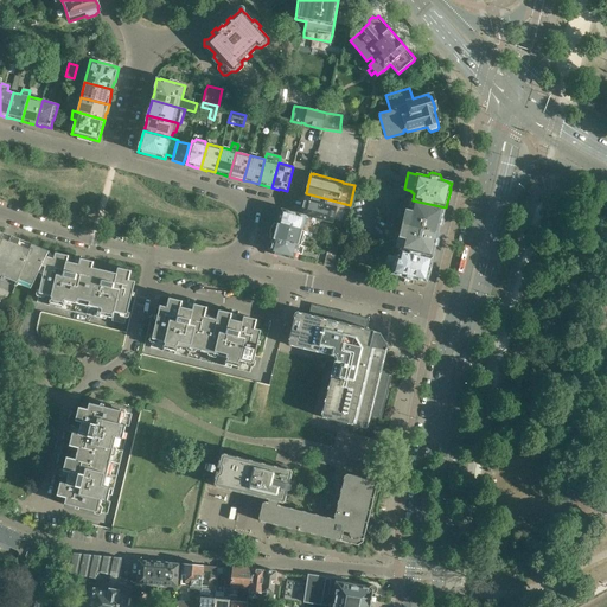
[(301,210),(300,213),(307,216),(307,217),(320,221),(333,223),(334,218),(346,222),(350,205),(324,198),(306,193),(305,193),(304,198),(305,198),(301,210)]
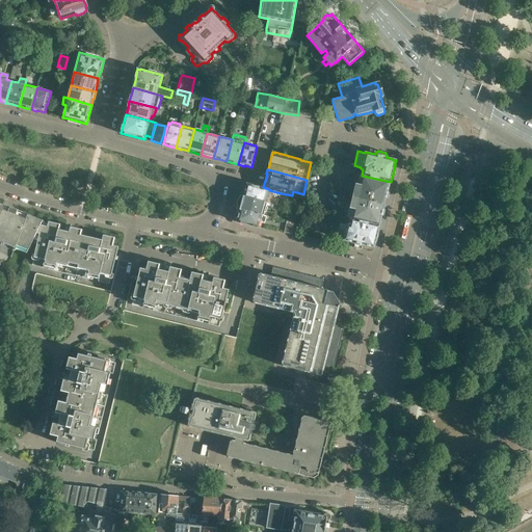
[(362,176),(356,175),(353,185),(354,185),(352,195),(384,204),(386,198),(387,197),(388,192),(388,191),(390,183),(391,182),(362,176)]
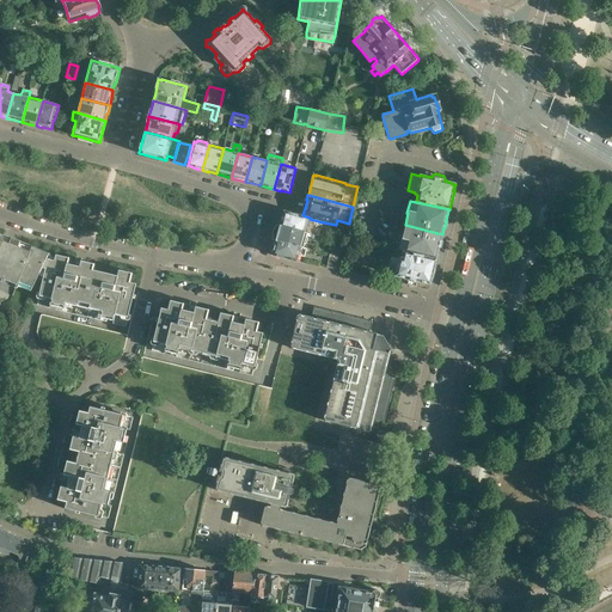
[(285,212),(281,226),(305,232),(319,237),(323,222),(310,219),(310,218),(303,215),(285,212)]
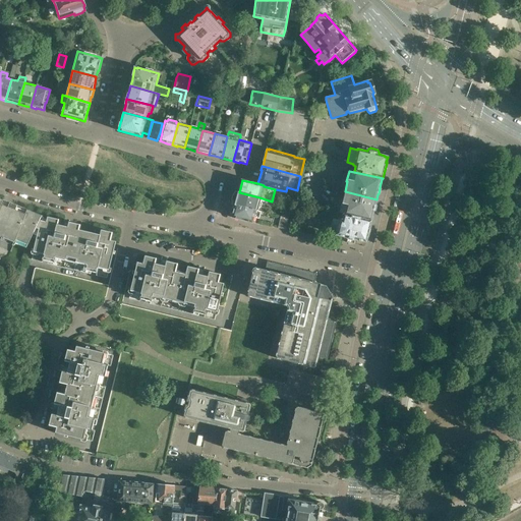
[(232,204),(235,206),(256,211),(258,212),(259,209),(261,208),(263,204),(262,201),(262,198),(259,198),(259,197),(239,192),(235,191),(232,204)]
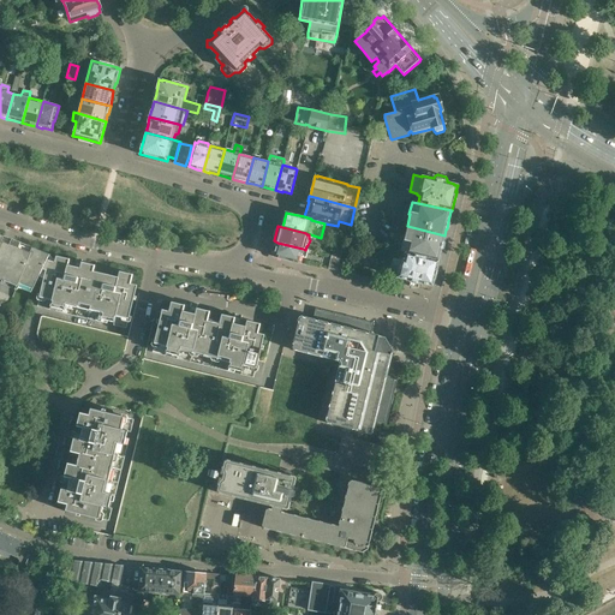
[(405,252),(439,261),(439,260),(441,250),(442,250),(443,243),(443,242),(445,236),(407,226),(401,251),(405,252)]
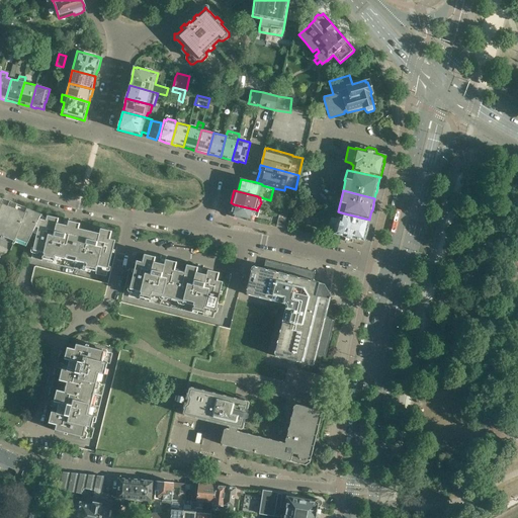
[(0,238),(13,244),(15,243),(17,239),(28,243),(41,213),(0,196),(0,238)]
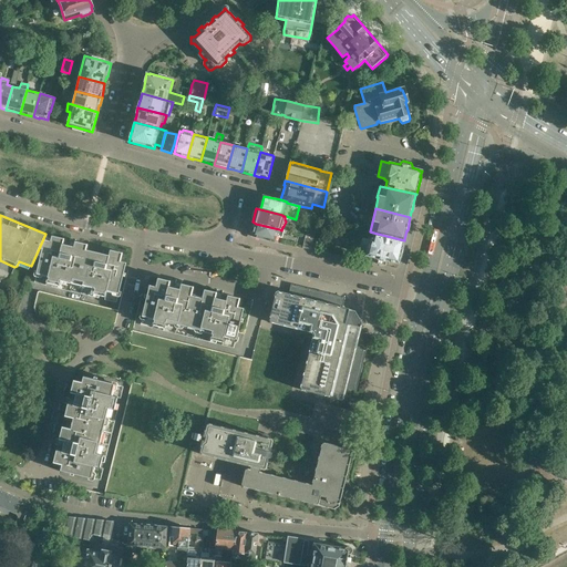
[(279,229),(256,224),(253,236),(276,243),(276,240),(277,236),(279,237),(281,230),(279,229)]
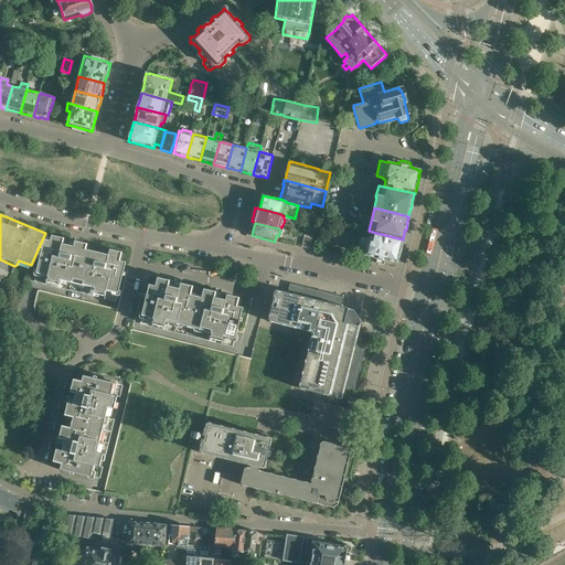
[(361,237),(359,245),(358,253),(377,257),(377,258),(385,260),(386,260),(397,263),(398,257),(400,257),(400,256),(403,245),(402,245),(402,244),(403,240),(372,232),(371,238),(369,237),(369,238),(361,237)]
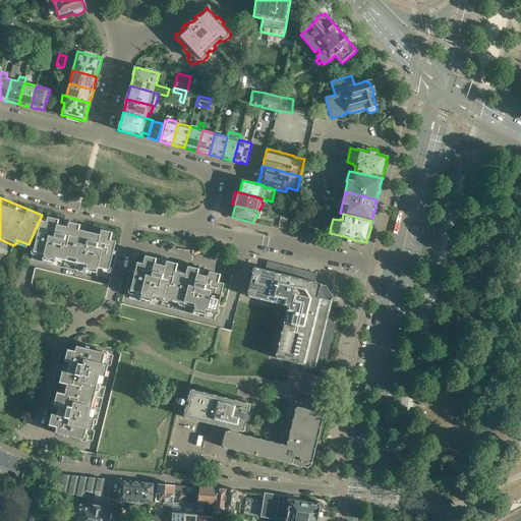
[(41,220),(38,235),(33,254),(109,273),(116,241),(111,240),(113,233),(101,230),(100,235),(79,230),(80,225),(69,222),(68,227),(58,225),(59,220),(48,217),(47,218),(43,218),(44,216),(42,216),(41,220)]
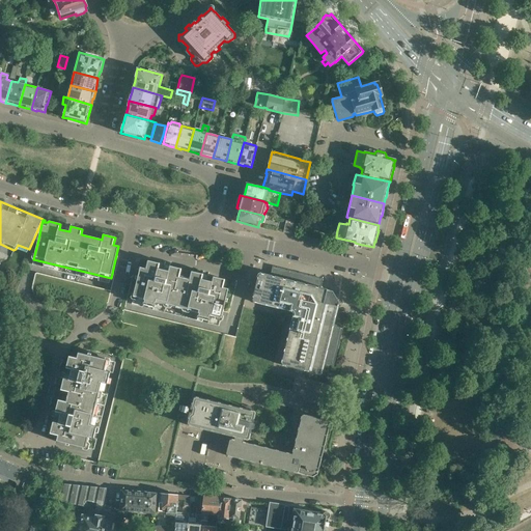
[(284,229),(284,232),(291,233),(291,230),(294,222),(289,221),(288,221),(286,220),(284,229)]
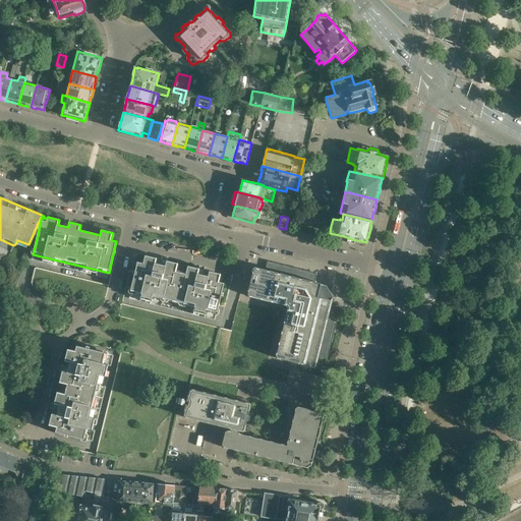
[(137,263),(135,272),(130,293),(217,314),(224,283),(219,282),(221,274),(209,272),(208,276),(197,274),(199,269),(187,267),(185,274),(176,272),(178,265),(178,264),(166,261),(165,266),(156,264),(157,258),(145,255),(143,264),(137,263)]
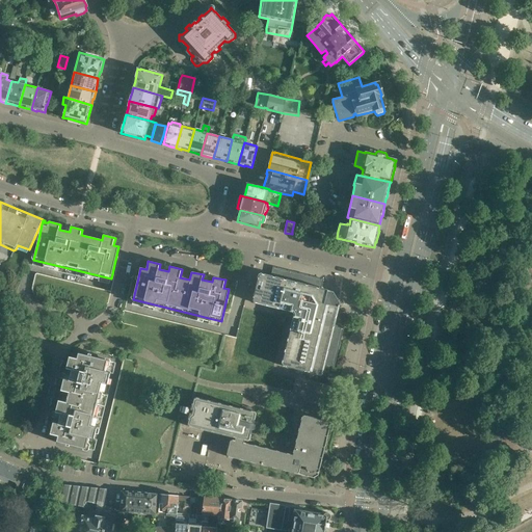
[(282,366),(283,366),(319,375),(320,375),(322,374),(325,365),(335,367),(344,327),(335,324),(340,302),(334,291),(321,289),(323,280),(321,278),(273,266),(270,276),(262,273),(259,275),(253,301),(255,303),(292,312),(293,315),(282,363),(282,366)]
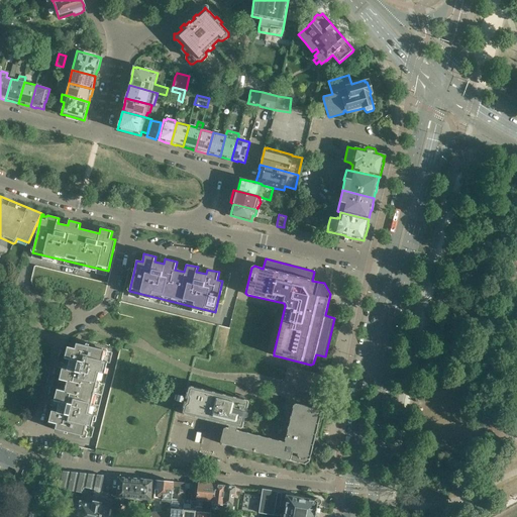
[(61,412),(52,410),(48,422),(57,423),(56,428),(56,429),(86,436),(89,426),(92,427),(95,415),(97,416),(102,395),(97,394),(102,373),(105,374),(107,363),(105,362),(107,351),(76,343),(76,344),(75,348),(67,346),(65,358),(74,360),(73,365),(69,364),(67,370),(62,369),(60,380),(67,382),(65,391),(57,389),(55,401),(59,402),(58,407),(62,408),(61,412)]
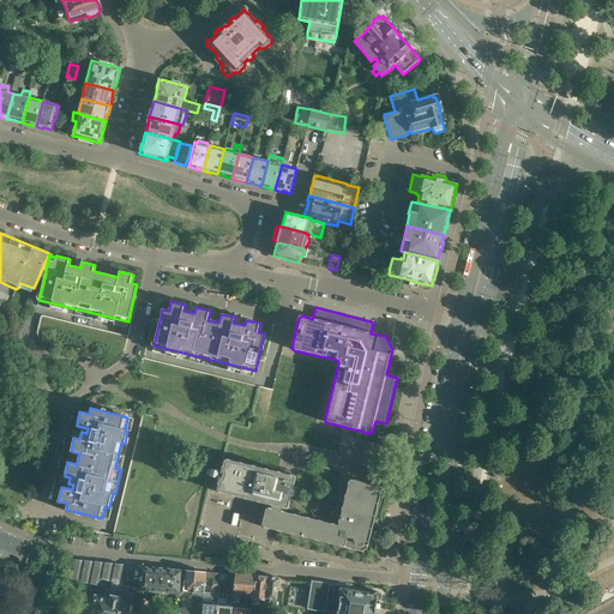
[(268,506),(268,509),(265,509),(262,525),(264,528),(361,552),(366,549),(367,546),(369,537),(372,537),(378,535),(379,527),(377,522),(373,521),(381,488),(380,486),(350,479),(348,480),(337,524),(283,511),(282,511),(282,507),(284,507),(284,509),(286,509),(288,507),(295,477),(294,475),(226,458),(223,461),(220,473),(218,473),(217,470),(210,469),(208,470),(206,474),(208,475),(216,477),(217,476),(220,476),(216,489),(217,492),(270,505),(270,504),(271,505),(270,507),(269,507),(268,506)]
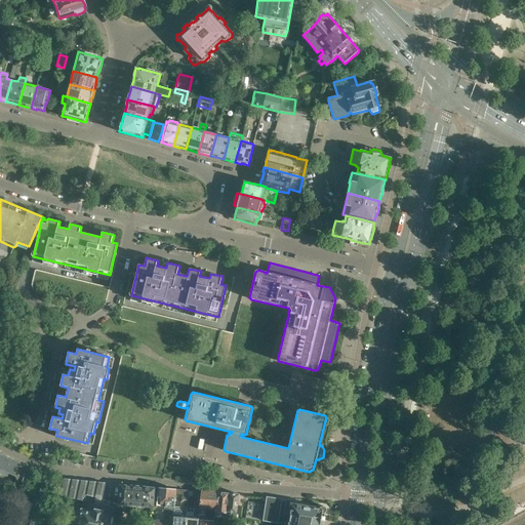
[(25,488),(33,468),(21,462),(19,462),(1,454),(0,453),(0,475),(8,478),(8,477),(13,479),(14,477),(16,479),(14,484),(21,486),(21,487),(19,488),(24,490),(25,488)]
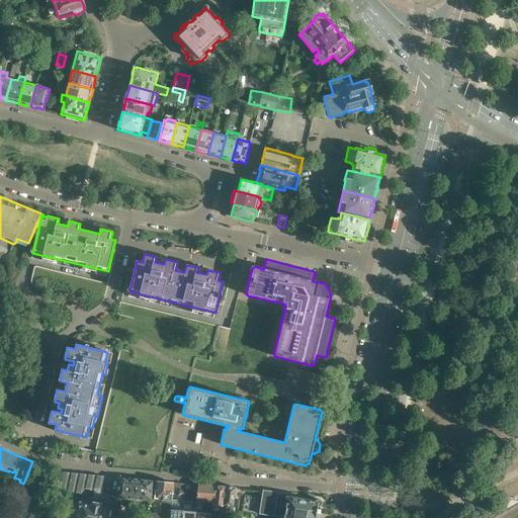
[(104,477),(61,471),(58,488),(66,490),(67,487),(83,490),(84,488),(93,490),(91,501),(97,503),(99,498),(104,477)]
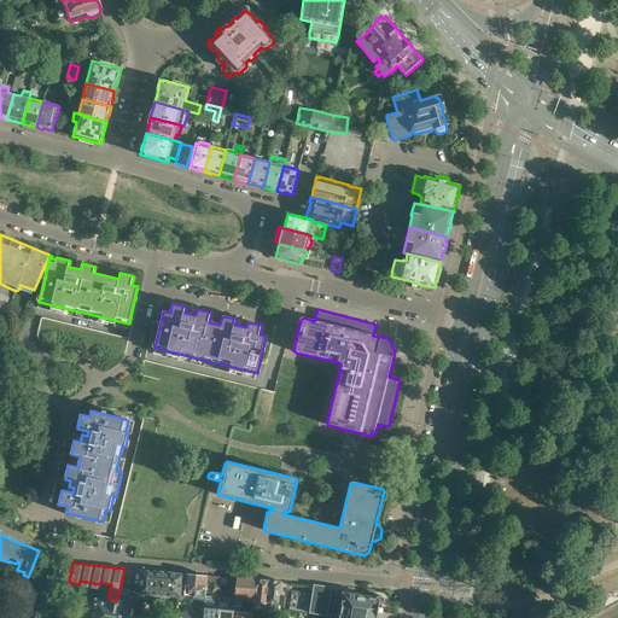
[(162,572),(141,571),(139,594),(155,595),(153,595),(159,596),(162,572)]
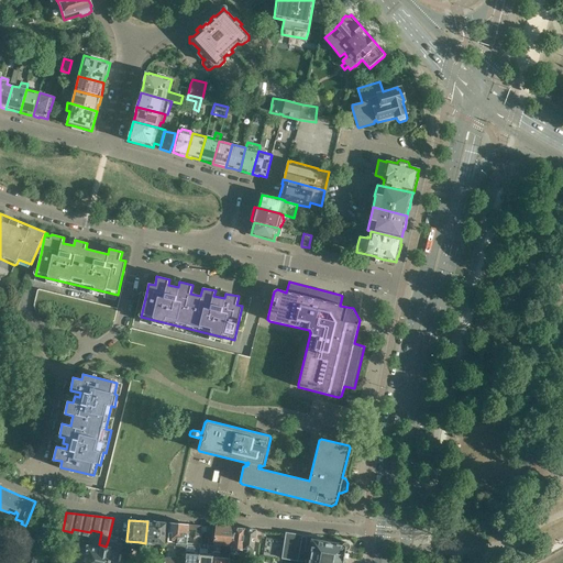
[(154,521),(147,521),(145,543),(151,543),(164,544),(166,523),(155,522),(154,521)]
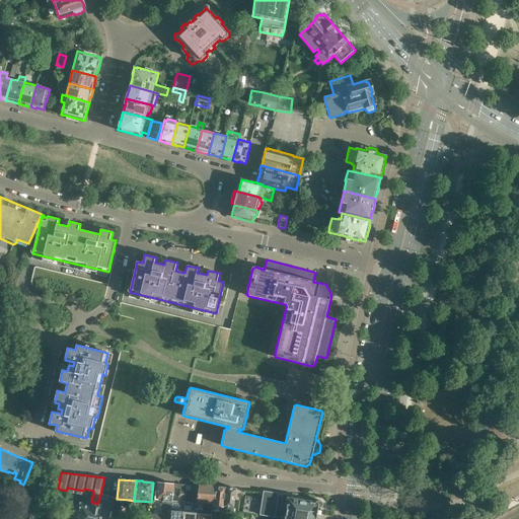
[(155,482),(154,500),(153,508),(162,509),(162,501),(163,501),(165,483),(155,482)]
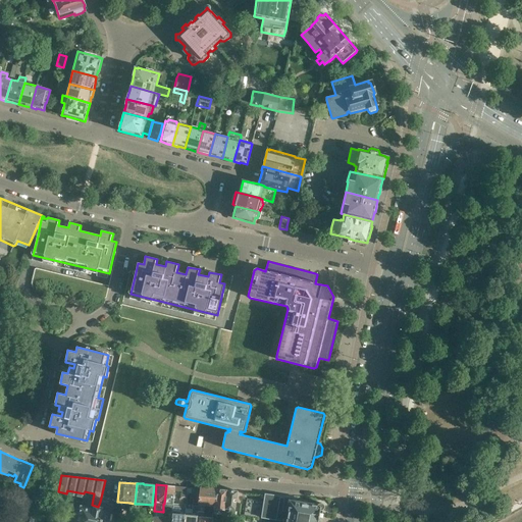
[(166,485),(164,504),(165,504),(173,504),(174,496),(174,488),(173,488),(174,486),(166,485)]
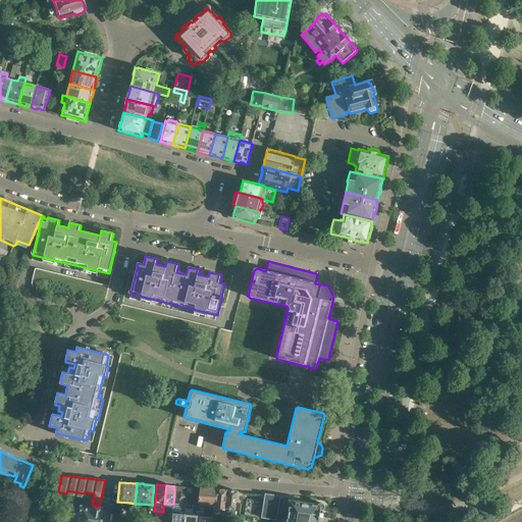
[(200,490),(198,506),(214,507),(214,506),(215,506),(217,489),(200,488),(200,490)]
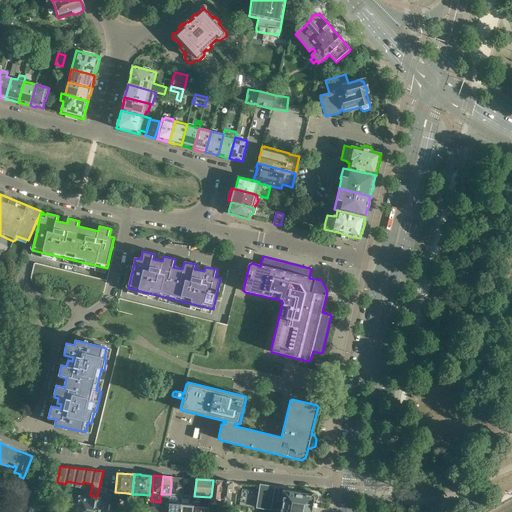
[(210,496),(210,497),(210,499),(221,500),(221,499),(223,481),(213,480),(211,496),(210,496)]
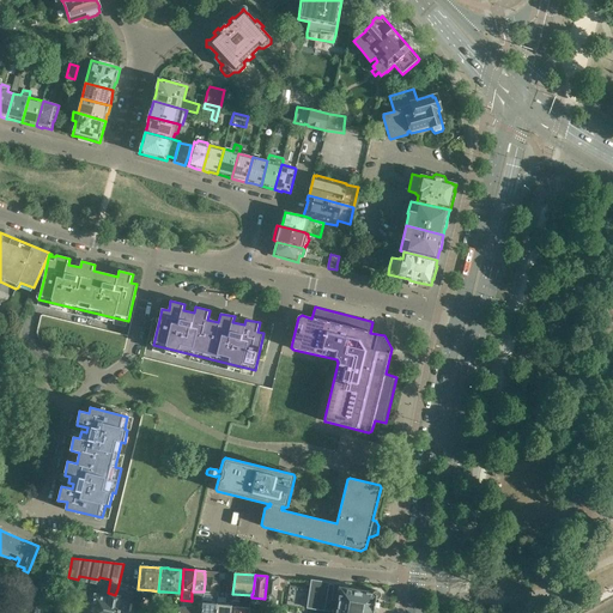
[(267,576),(265,598),(269,599),(268,607),(275,608),(277,599),(278,589),(279,583),(279,581),(279,577),(267,576)]
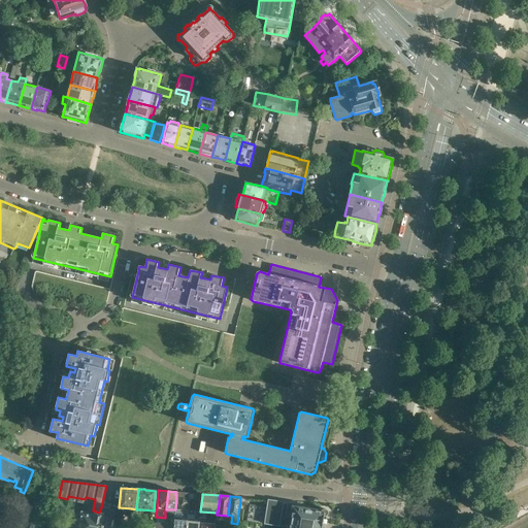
[(279,525),(278,527),(321,527),(323,517),(326,516),(327,515),(328,514),(328,513),(328,510),(327,509),(326,508),(325,508),(323,508),(321,509),(320,512),(294,507),(295,504),(289,503),(282,502),(279,512),(258,509),(256,526),(279,525)]
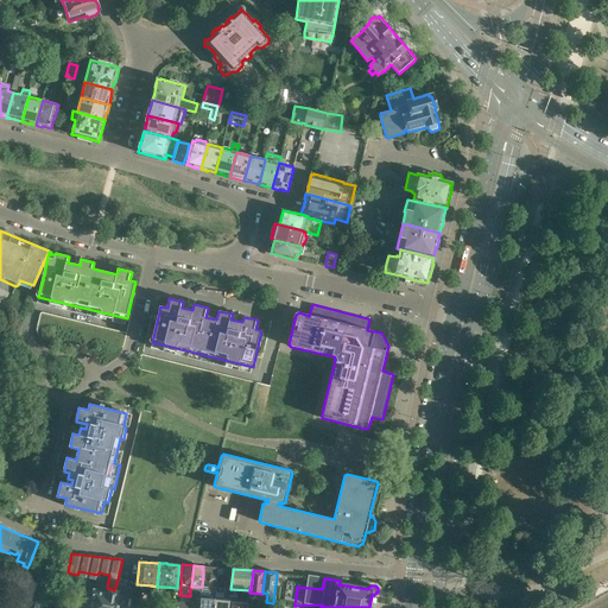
[(107,588),(107,591),(95,588),(94,591),(93,591),(90,599),(93,600),(92,605),(89,605),(88,607),(127,607),(128,607),(127,606),(131,588),(119,586),(116,584),(114,590),(107,588)]
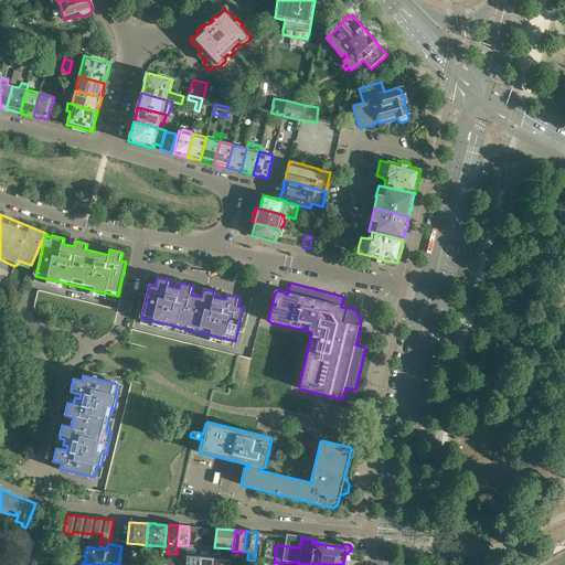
[(187,555),(187,558),(185,564),(200,564),(201,556),(202,546),(195,546),(195,550),(188,548),(187,555)]
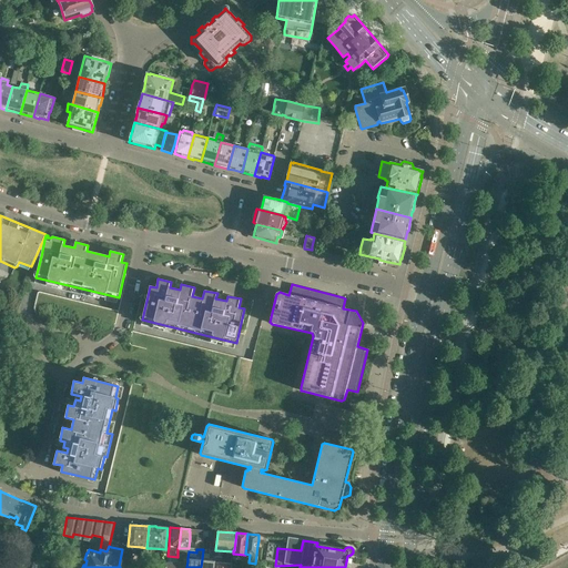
[(202,559),(201,567),(214,567),(215,561),(215,550),(210,550),(210,554),(203,554),(202,559)]
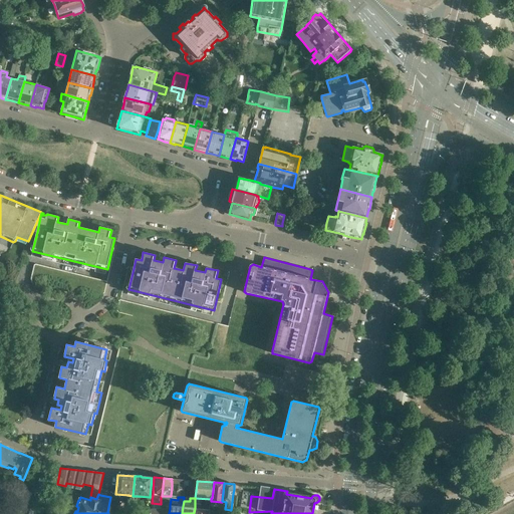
[(195,508),(194,513),(209,513),(210,509),(200,508),(200,504),(195,504),(195,508)]
